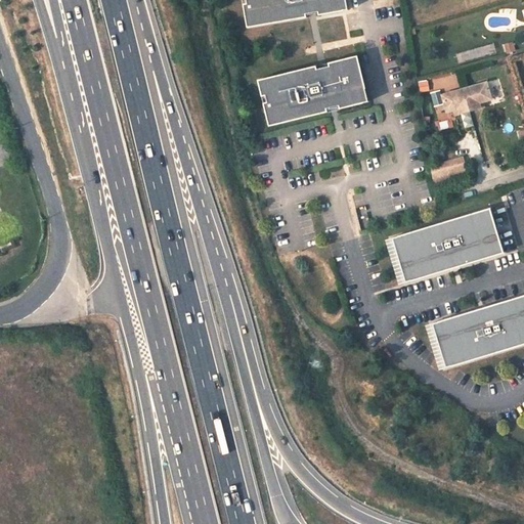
[(248,0),(249,2),(245,3),(249,27),(308,16),(308,13),(320,11),(320,14),(350,9),(348,0),(248,0)]
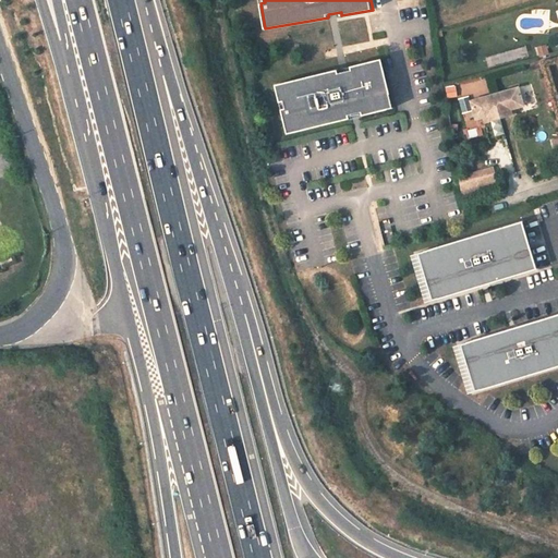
[(352,70),(339,73),(338,69),(276,84),(280,101),(284,101),(286,108),(282,109),(288,134),(350,119),(350,114),(362,111),(363,116),(395,108),(383,59),(351,67),(352,70)]
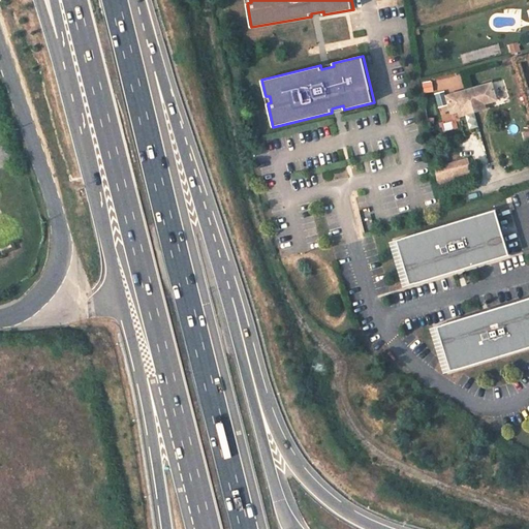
[(491,84),(445,97),(450,114),(462,111),(463,115),(485,109),(484,104),(496,100),(491,84)]
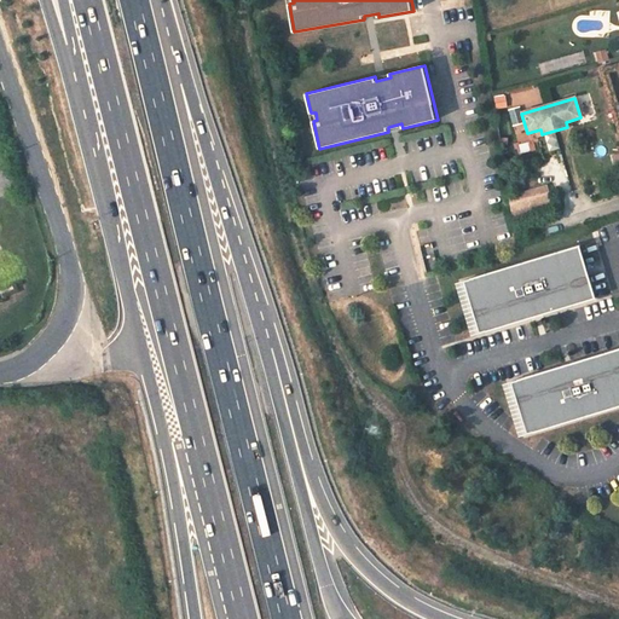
[(516,219),(556,206),(549,183),(509,196),(516,219)]
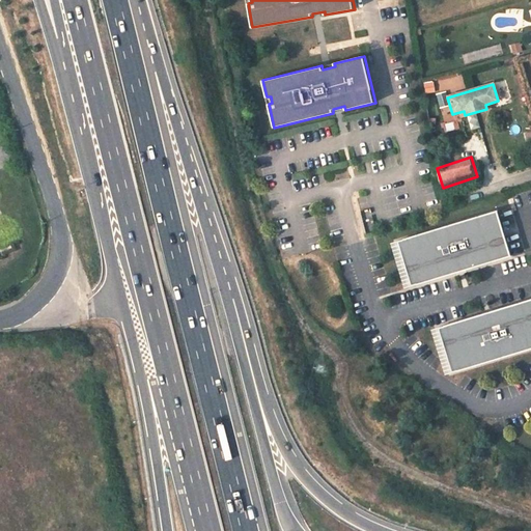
[(498,210),(397,240),(412,284),(511,255),(506,236),(498,210)]
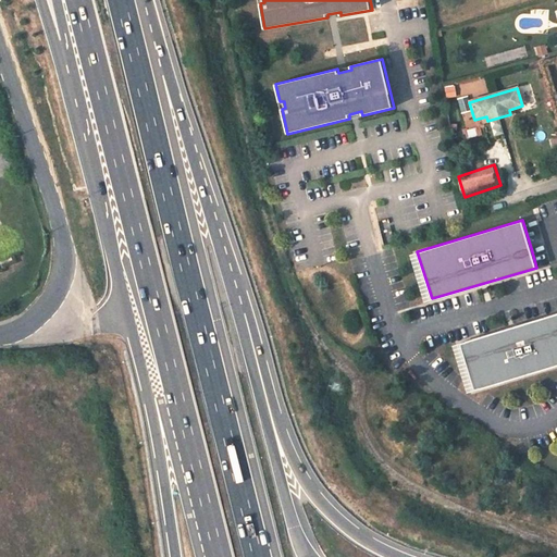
[(556,313),(460,343),(474,390),(556,364),(556,313)]
